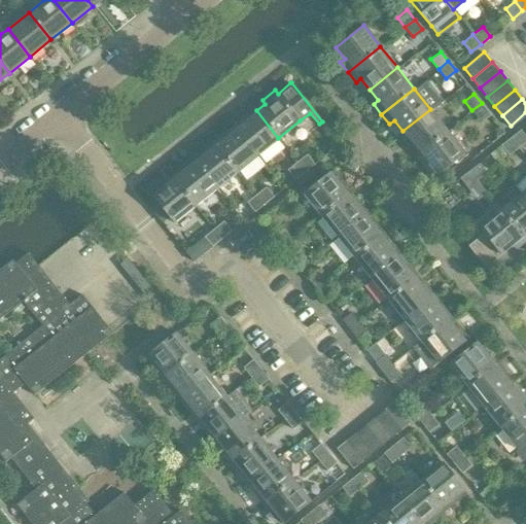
[(482,103),(471,110),(480,120),(489,112),(482,103)]
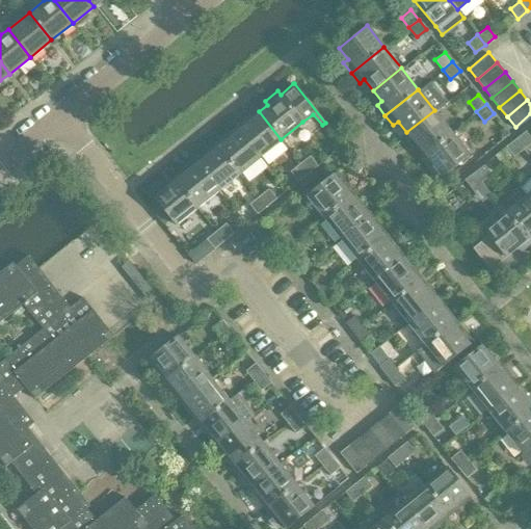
[(410,148),(419,157),(451,131),(434,110),(406,132),(416,143),(410,148)]
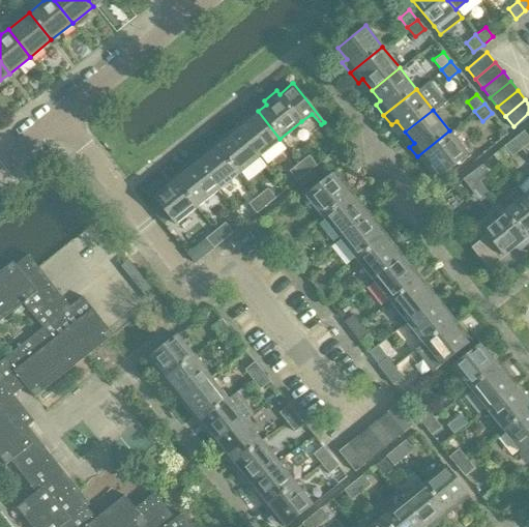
[(246,114),(234,124),(237,127),(259,155),(280,139),(258,111),(250,118),(246,114)]
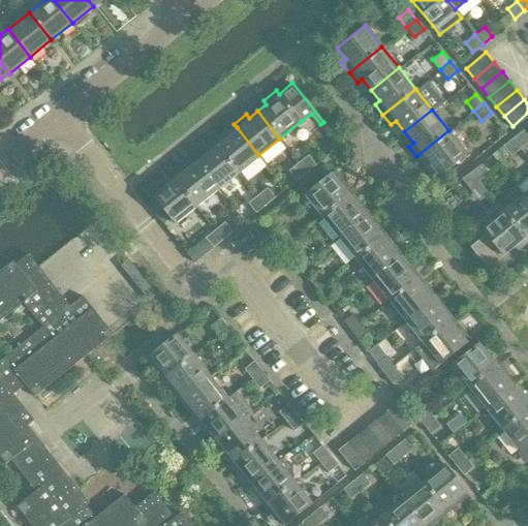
[(224,137),(215,145),(238,172),(258,155),(237,127),(234,124),(221,134),(224,137)]
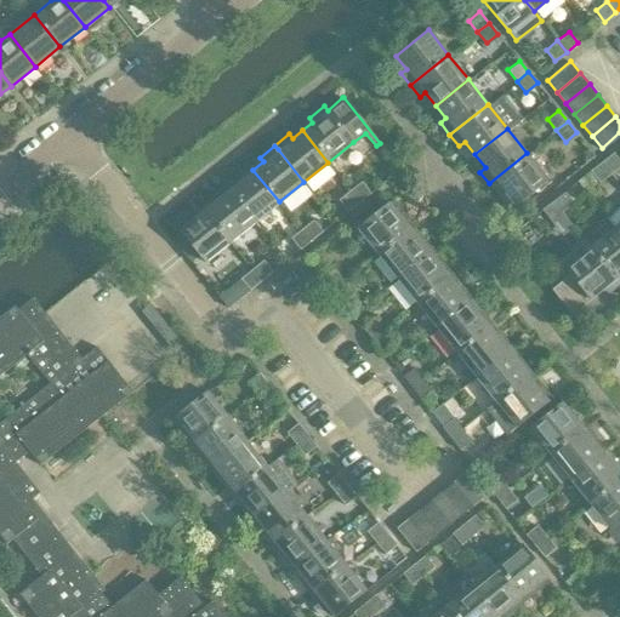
[(619,160),(613,152),(601,160),(610,172),(619,164),(619,160)]
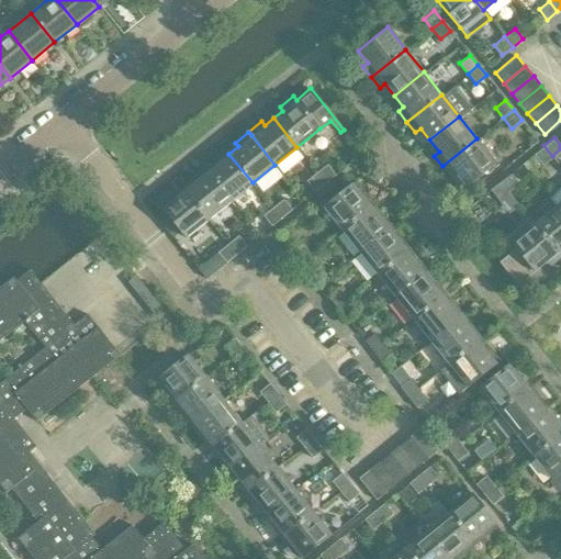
[(477,138),(442,166),(451,177),(456,174),(466,186),(495,161),(477,138)]
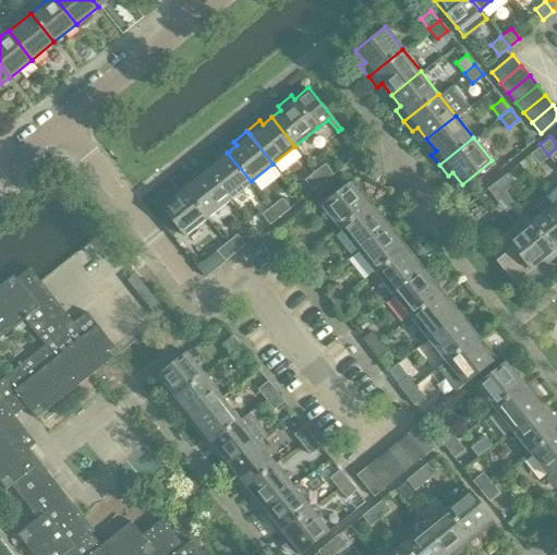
[(540,144),(530,153),(537,161),(539,163),(548,155),(540,144)]
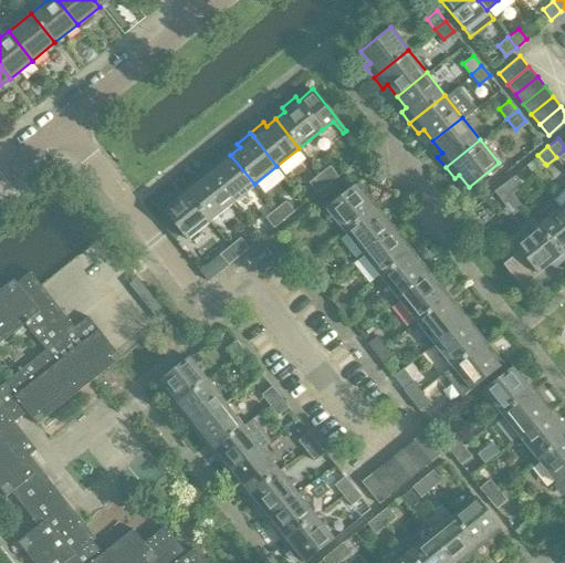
[(219,158),(206,169),(208,173),(232,201),(254,184),(230,155),(221,162),(219,158)]
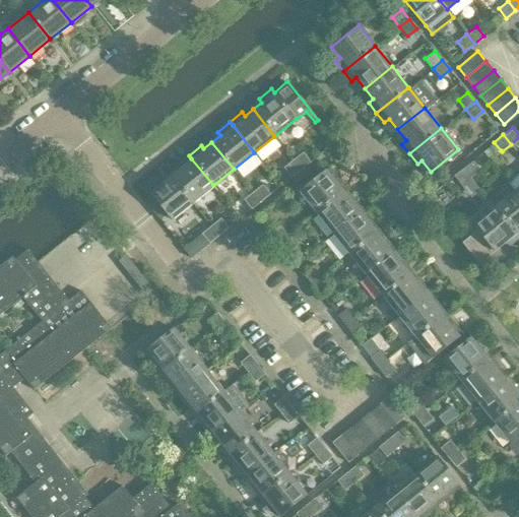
[(302,151),(293,158),(301,168),(310,160),(302,151)]
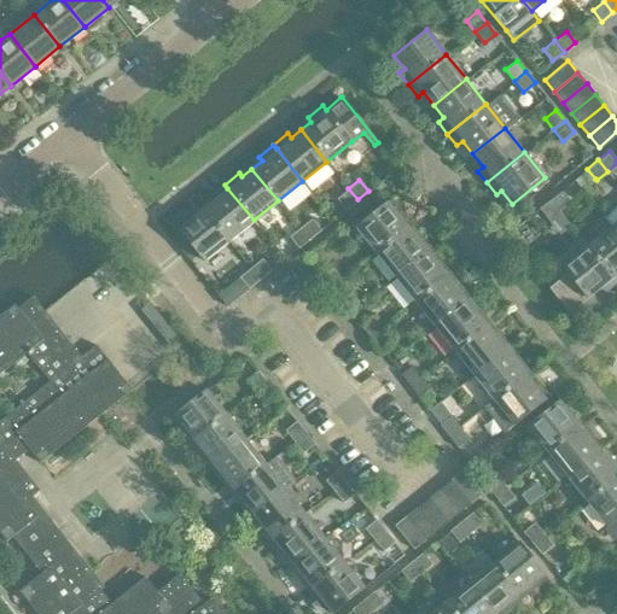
[(213,200),(203,208),(228,240),(254,220),(227,188),(225,185),(209,196),(213,200)]
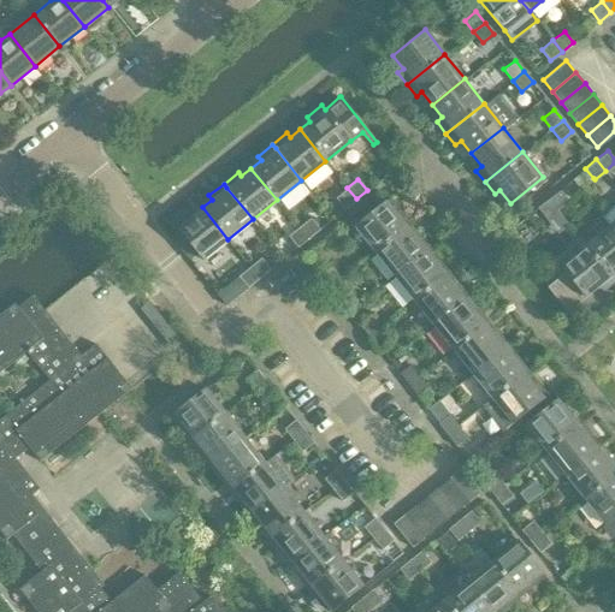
[(356,198),(347,188),(336,197),(344,208),(356,198)]
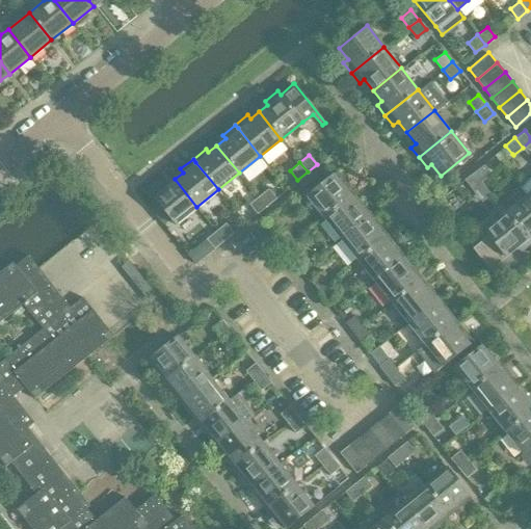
[(482,163),(473,172),(480,181),(490,174),(482,163)]
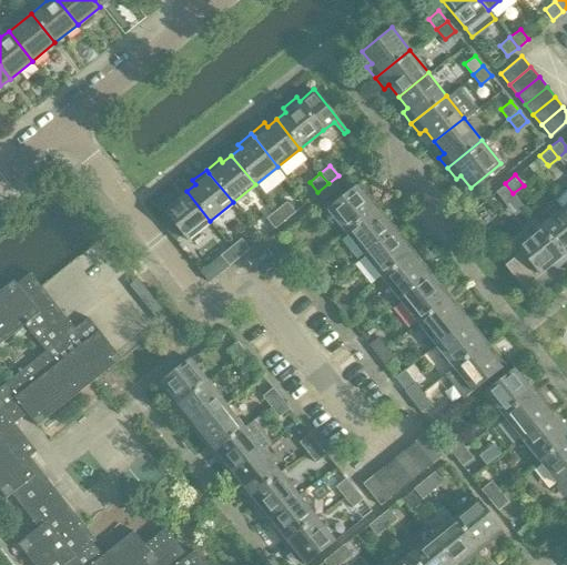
[(358,182),(325,209),(344,232),(374,208),(366,199),(370,197),(358,182)]
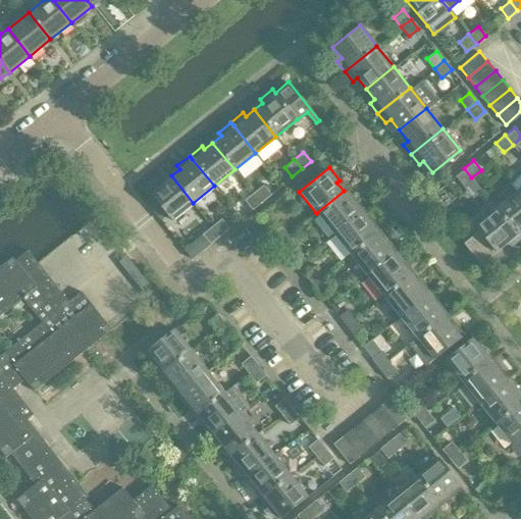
[(471,177),(464,168),(455,175),(462,185),(471,177)]
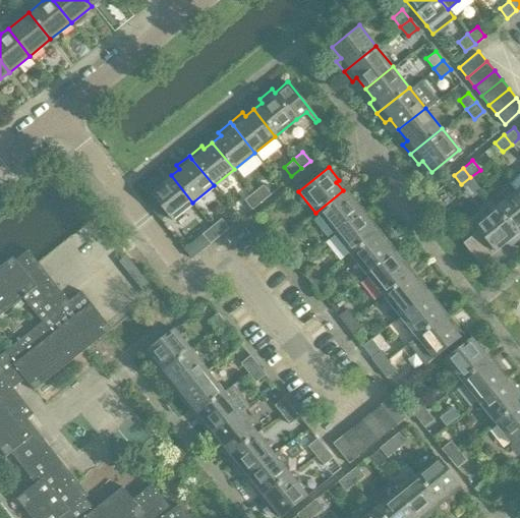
[(519,172),(508,181),(515,189),(519,196),(519,172)]
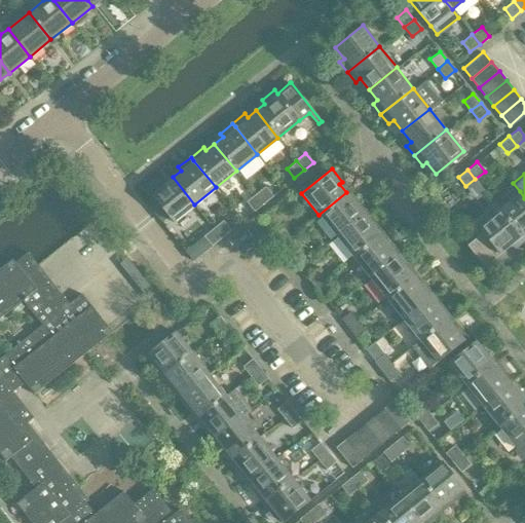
[(161,180),(148,191),(173,221),(194,204),(173,177),(164,184),(161,180)]
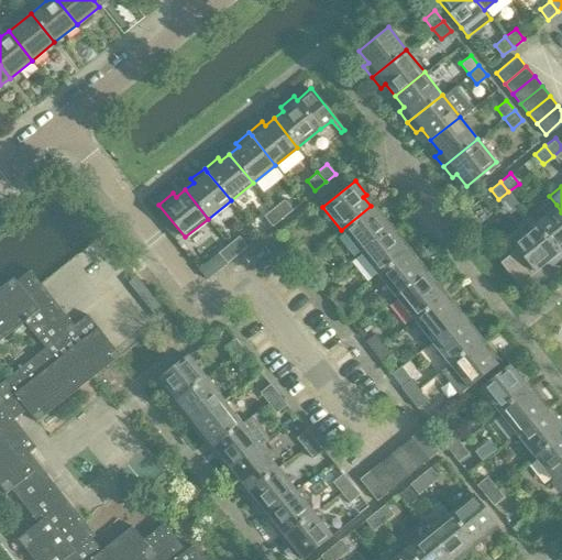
[(283,199),(273,208),(281,218),(290,209),(283,199)]
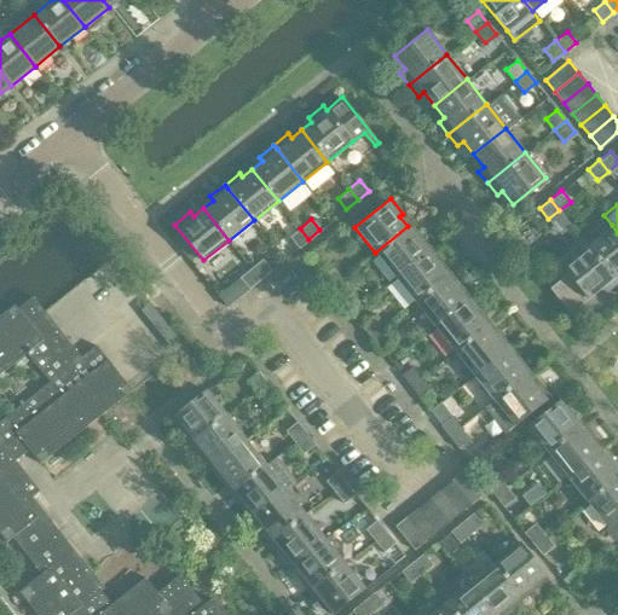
[(617,233),(612,225),(587,245),(617,283),(617,282),(617,233)]
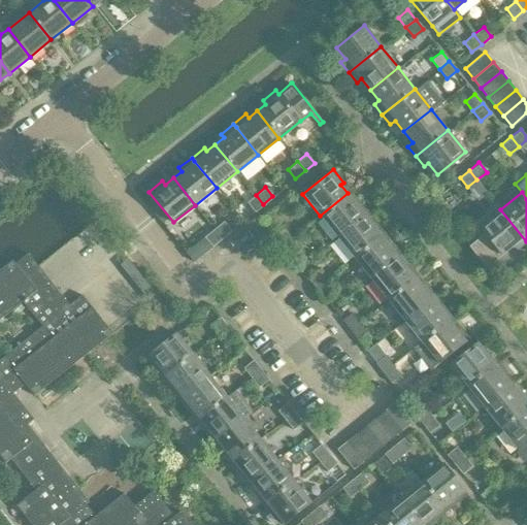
[(348,193),(320,216),(336,236),(364,215),(367,211),(357,199),(354,201),(348,193)]
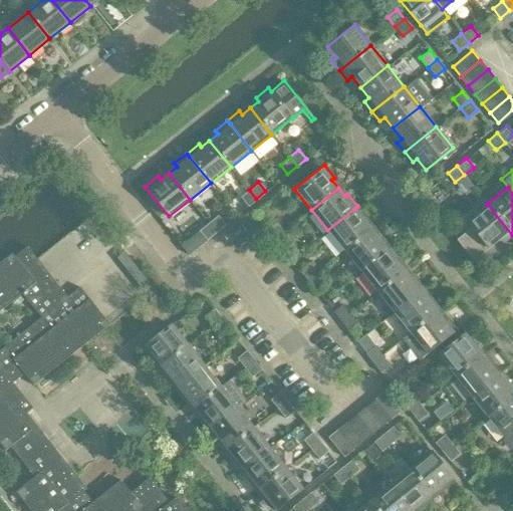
[(256,199),(249,190),(240,197),(247,206),(256,199)]
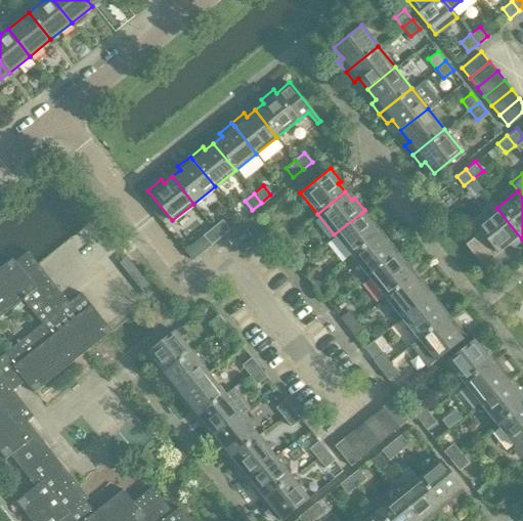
[(522,240),(496,208),(491,201),(483,208),(488,214),(475,224),(480,230),(464,243),(481,265),(509,243),(512,248),(522,240)]
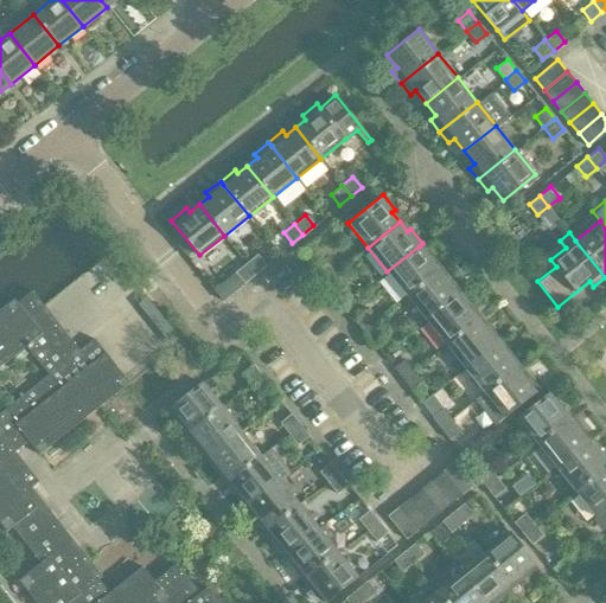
[(419,247),(387,271),(407,295),(438,270),(431,261),(434,257),(422,243),(419,247)]
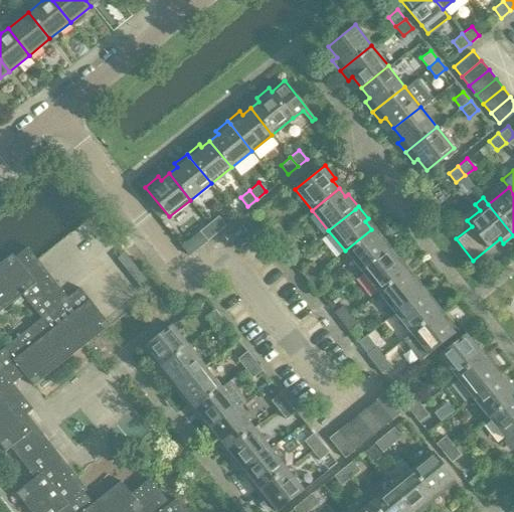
[(217,215),(208,222),(216,232),(225,224),(217,215)]
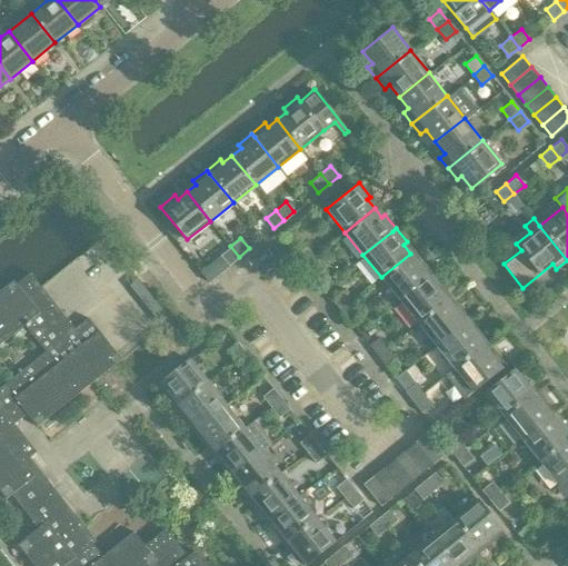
[(239,257),(230,246),(220,255),(228,265),(239,257)]
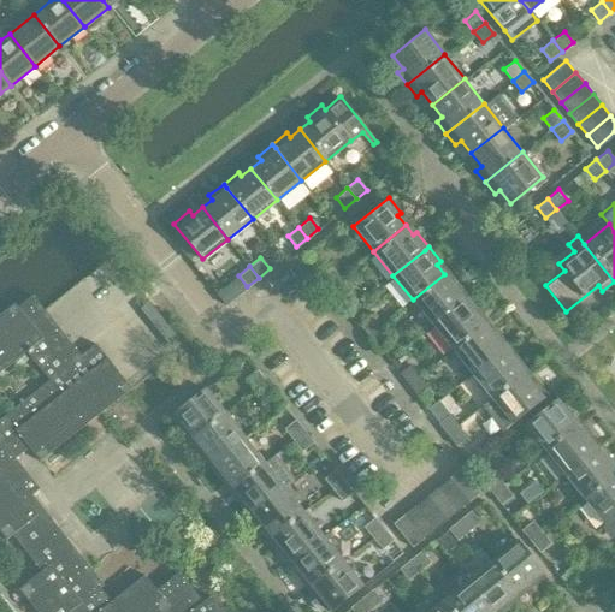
[(319,275),(327,287),(339,278),(330,267),(319,275)]
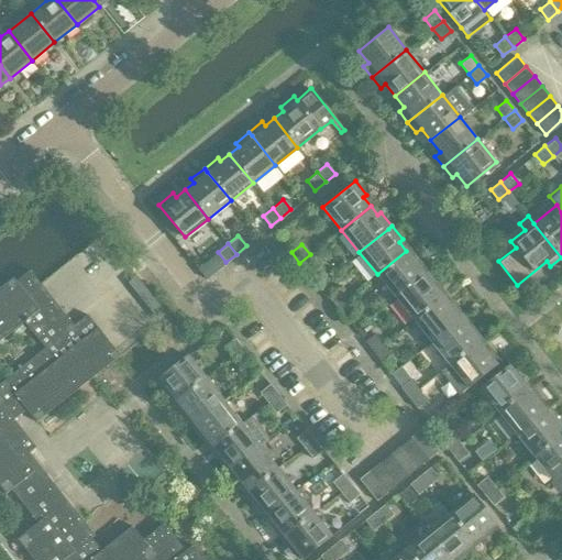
[(406,251),(377,274),(395,297),(420,276),(428,271),(420,262),(417,256),(414,260),(406,251)]
